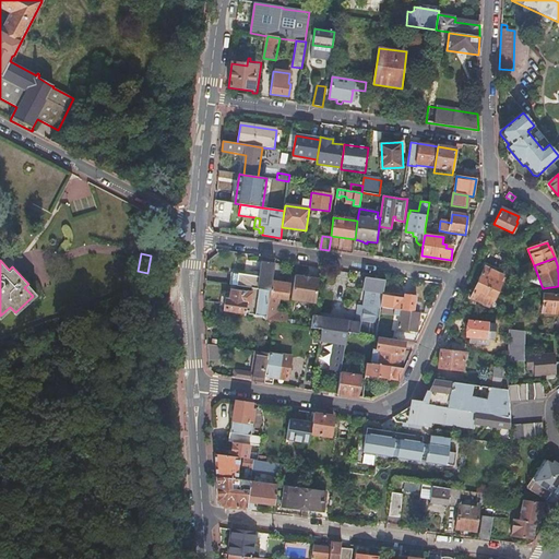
[(247,260),(245,269),(259,271),(260,262),(247,260)]
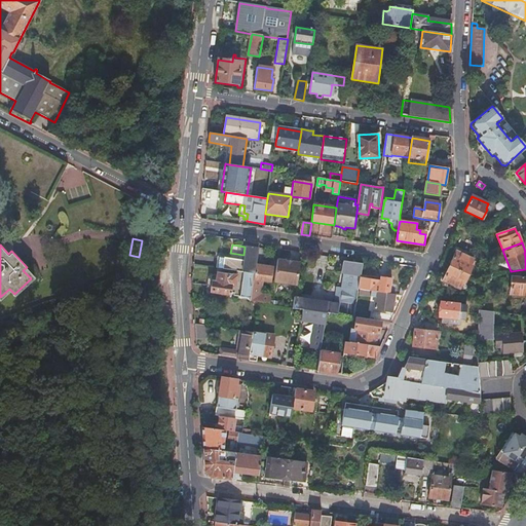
[(255,274),(259,249),(247,248),(246,257),(245,261),(239,260),(219,257),(218,268),(237,271),(241,272),(255,274)]
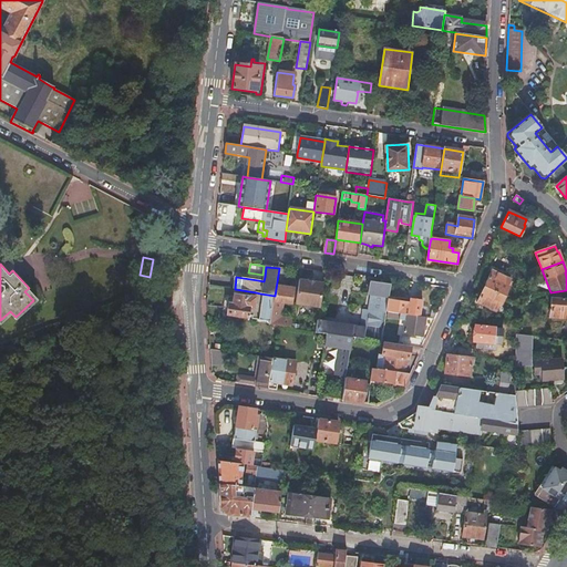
[(278,327),(291,328),(292,320),(281,318),(284,303),(292,305),(296,288),(285,286),(288,270),(279,268),(275,296),(274,305),(270,325),(278,327)]
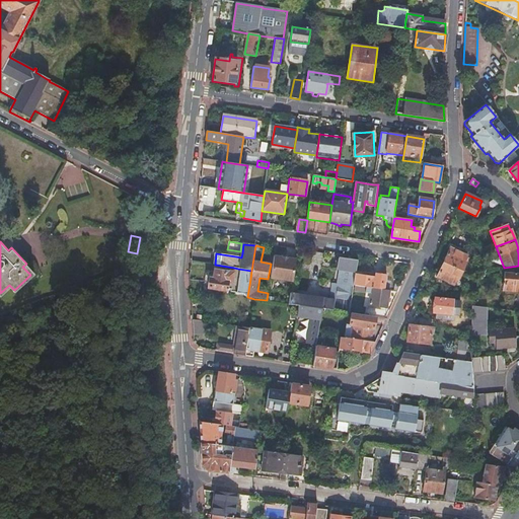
[(443,263),(462,272),(466,263),(464,262),(466,256),(450,248),(443,263)]
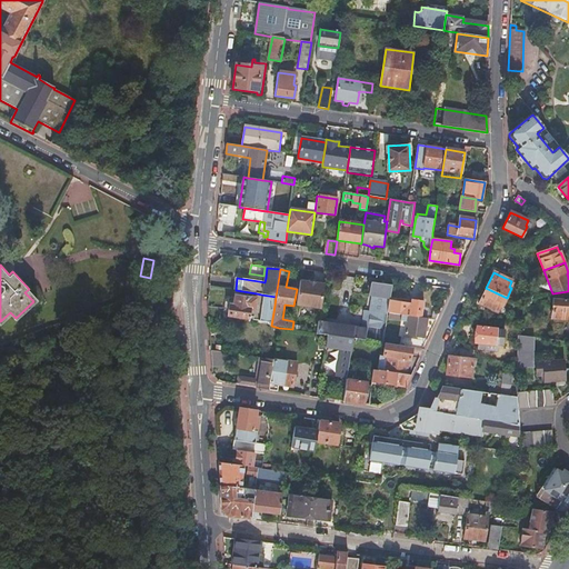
[(297,306),(321,309),(326,285),(300,281),(297,306)]
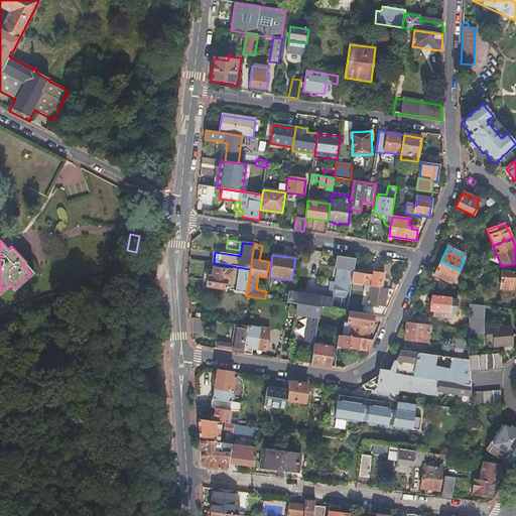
[(352,284),(354,273),(356,259),(338,256),(336,267),(339,268),(337,282),(331,281),(329,297),(289,291),(288,302),(297,303),(320,307),(332,308),(348,311),(350,299),(352,285),(352,284)]
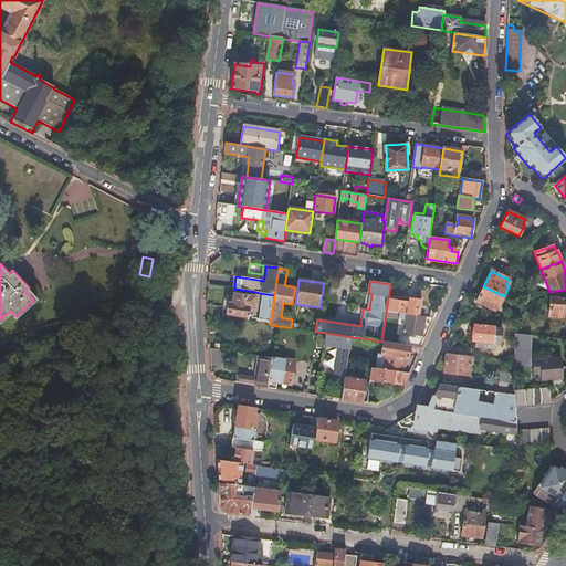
[(500,305),(504,296),(483,286),(477,302),(495,311),(498,305),(500,305)]
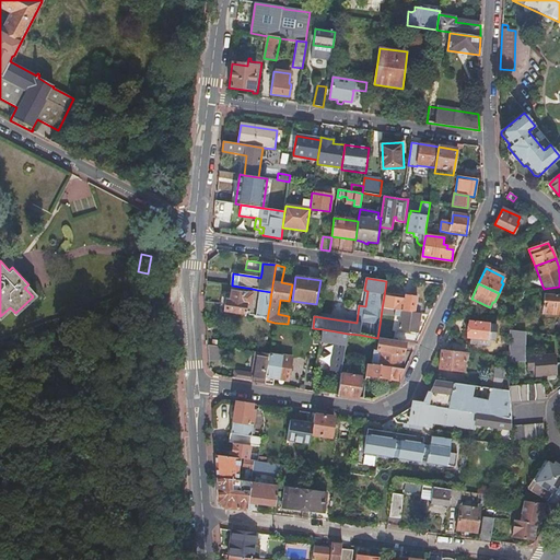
[(36,293),(28,284),(24,288),(33,296),(36,293)]
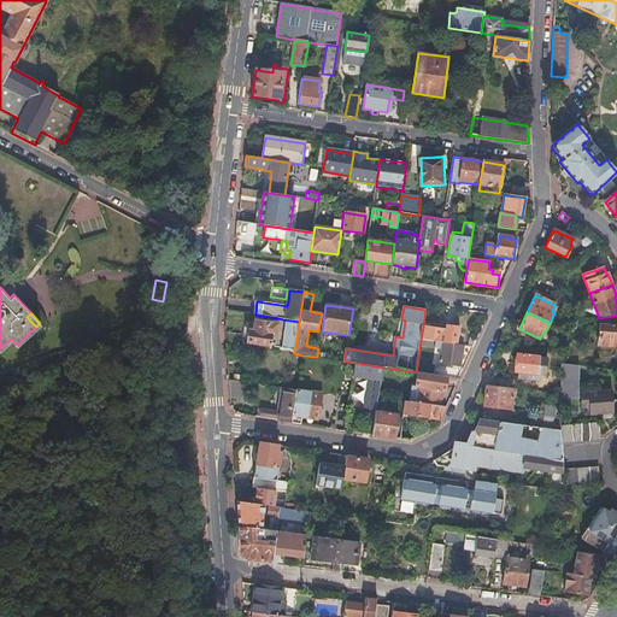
[(293,353),(294,353),(298,331),(299,322),(283,319),(278,318),(277,324),(256,322),(254,331),(250,331),(248,342),(270,346),(270,345),(271,345),(271,344),(275,344),(282,345),(282,348),(293,350),(293,353)]
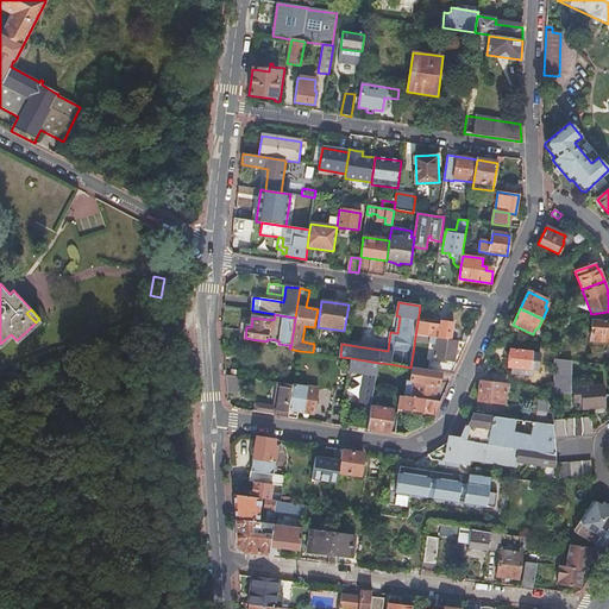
[(441,320),(440,326),(438,338),(451,340),(453,322),(441,320)]
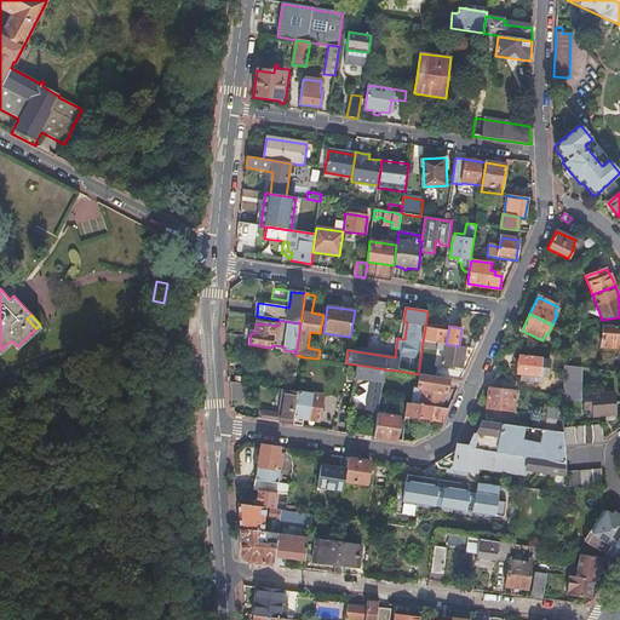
[(619,327),(603,327),(602,348),(619,348),(619,327)]
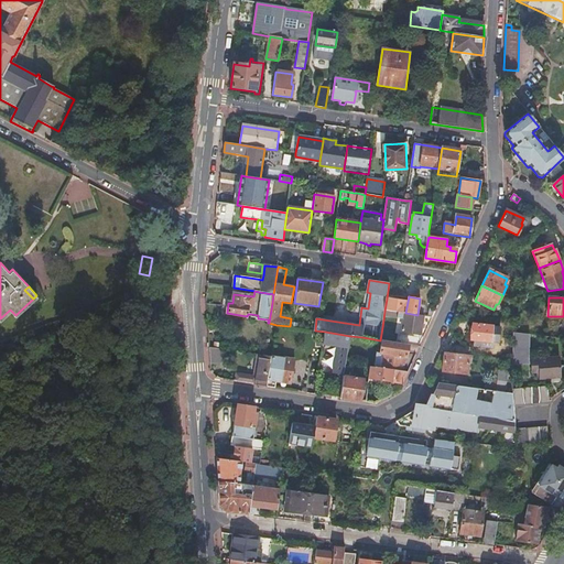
[(408,302),(387,299),(384,311),(386,311),(399,313),(405,313),(408,302)]
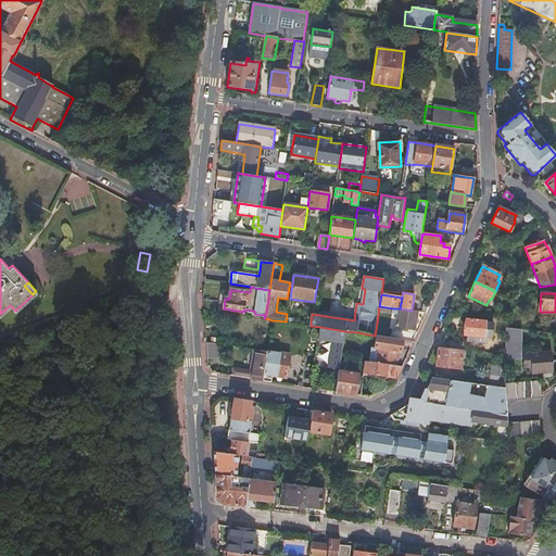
[(412,311),(400,308),(393,308),(392,314),(399,315),(397,327),(415,330),(418,312),(412,311)]
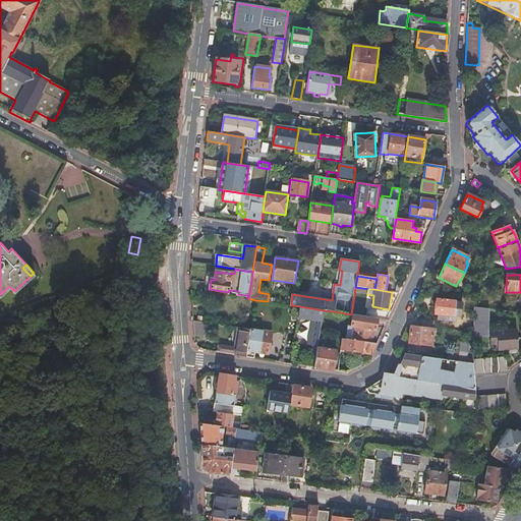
[(461,316),(463,302),(437,299),(435,313),(446,314),(456,315),(461,316)]
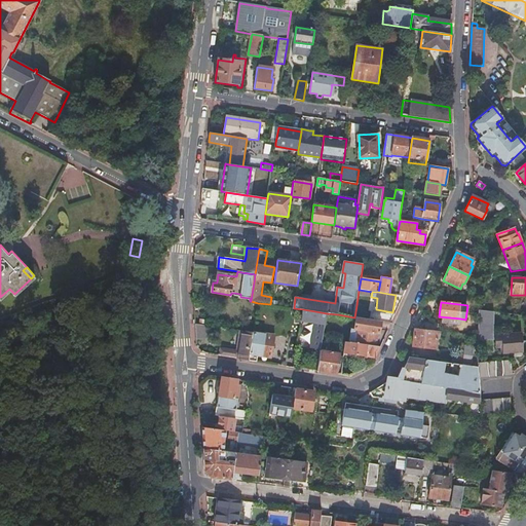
[(303,309),(302,321),(314,323),(325,324),(327,313),(303,309)]
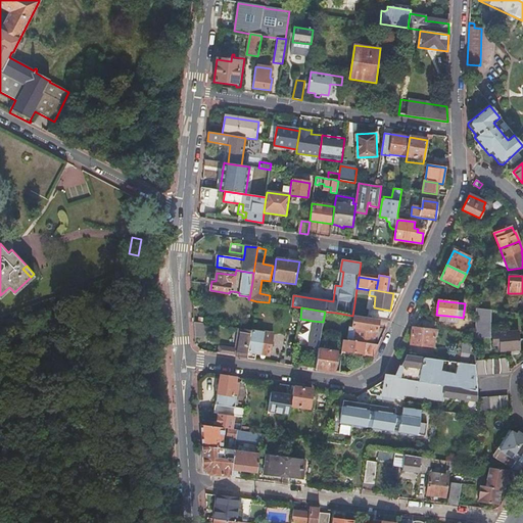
[(475,310),(474,333),(474,337),(490,337),(490,312),(483,311),(479,310),(475,310)]
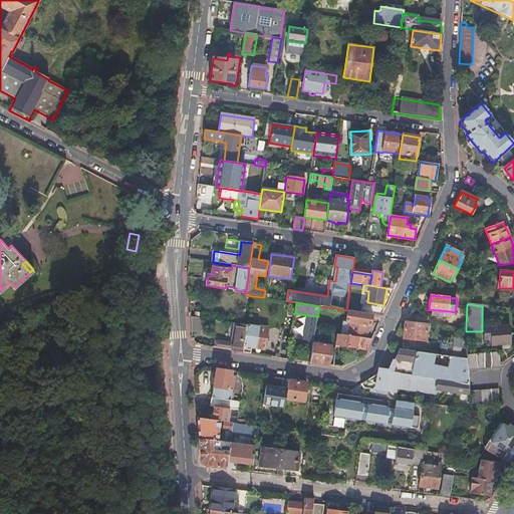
[(349,322),(347,335),(367,338),(369,326),(370,326),(370,323),(372,322),(373,318),(372,317),(372,314),(348,310),(346,321),(349,322)]
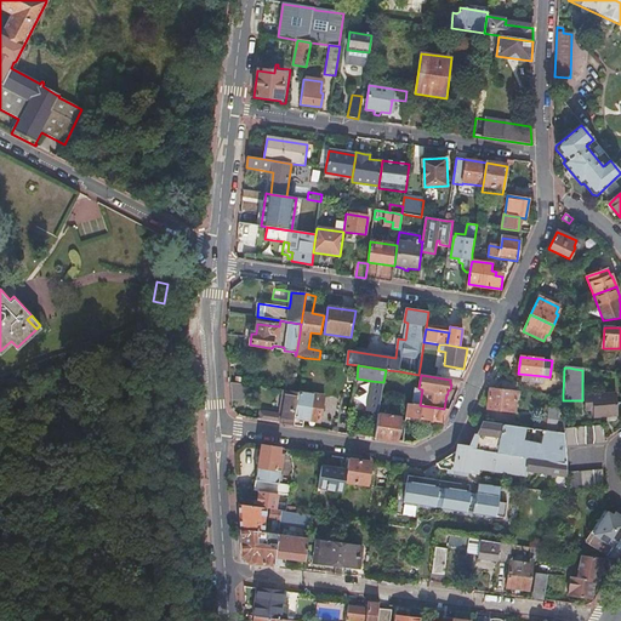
[(517,391),(518,382),(501,380),(500,388),(517,391)]
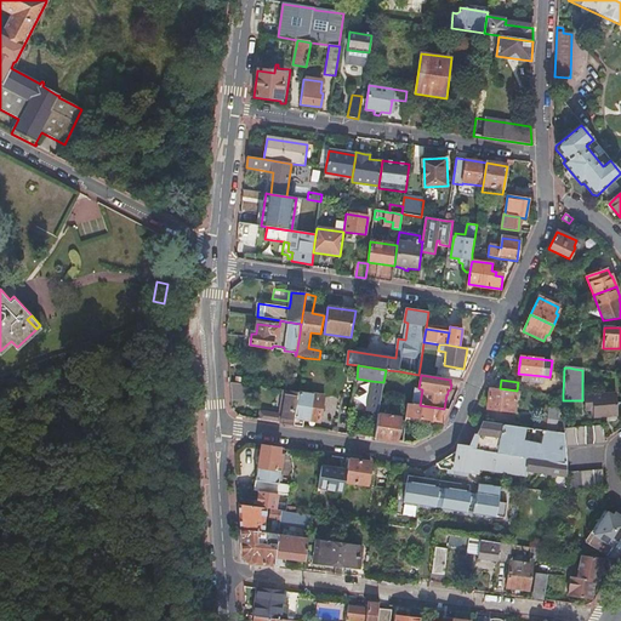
[(345,394),(353,396),(355,382),(347,381),(345,394)]
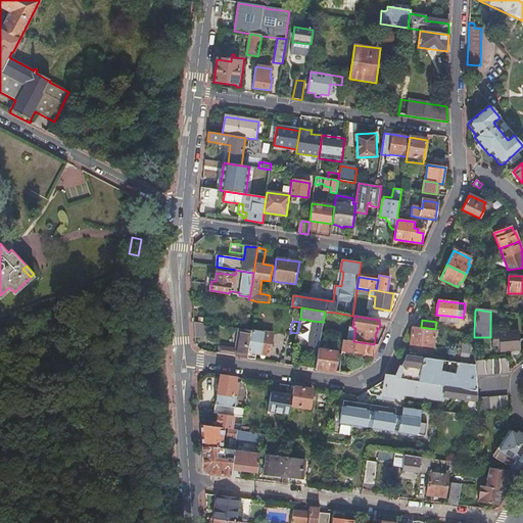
[(323,322),(313,321),(308,346),(318,347),(318,350),(319,350),(319,349),(323,322)]
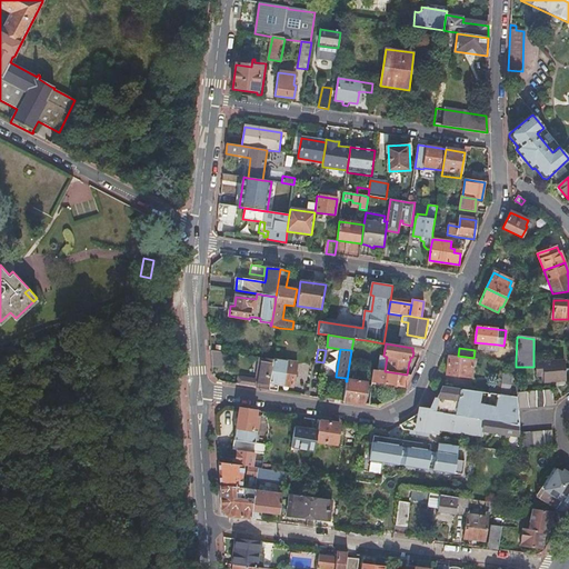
[(227,352),(211,350),(212,368),(228,366),(227,352)]
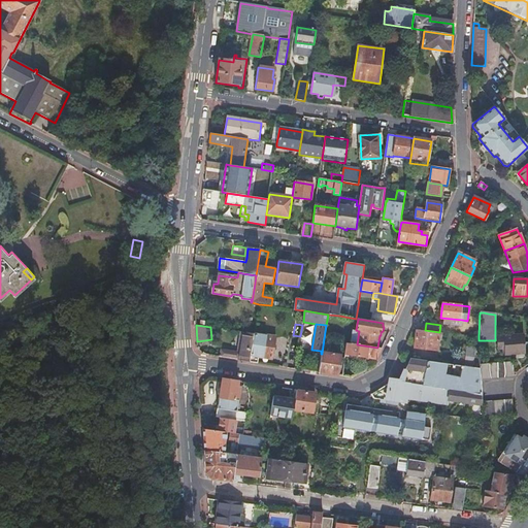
[(425,330),(417,329),(415,348),(437,350),(439,332),(425,330)]
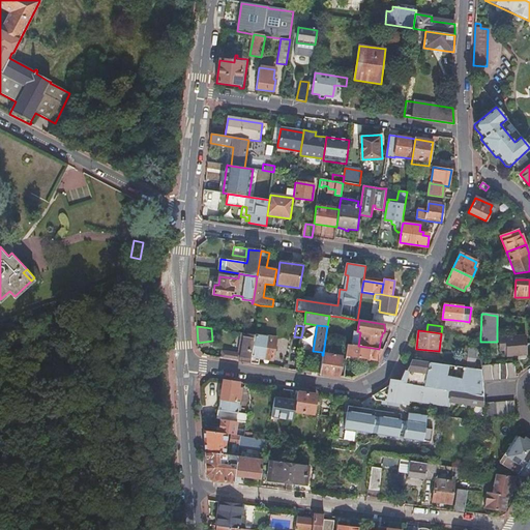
[(252,363),(256,335),(255,335),(244,333),(241,354),(222,351),(221,359),(252,363)]
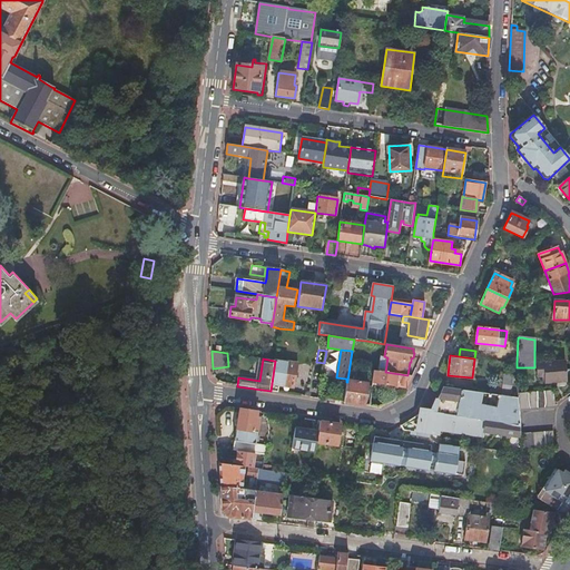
[(271,391),(278,392),(279,385),(294,387),(297,364),(275,361),(271,391)]
